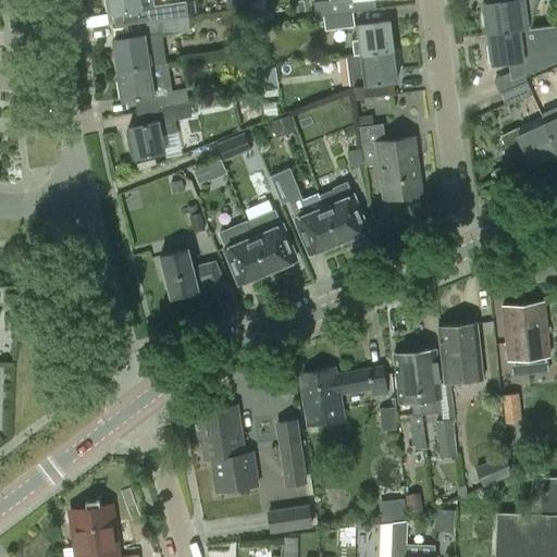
[(155,5),(153,0),(104,0),(107,10),(109,9),(110,13),(144,9),(146,22),(178,17),(176,2),(155,5)]
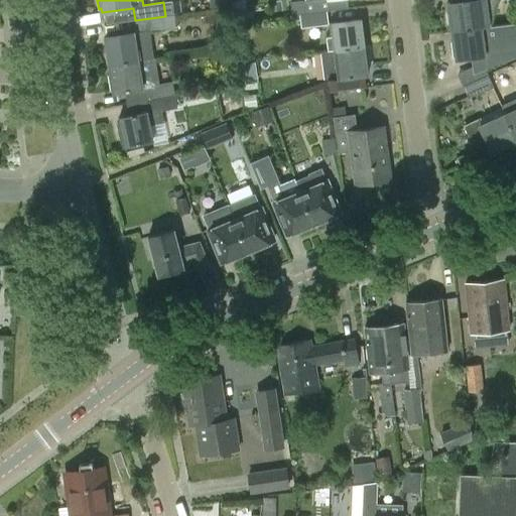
[(304,0),(290,2),(292,15),(299,14),(327,11),(325,0),(304,0)]
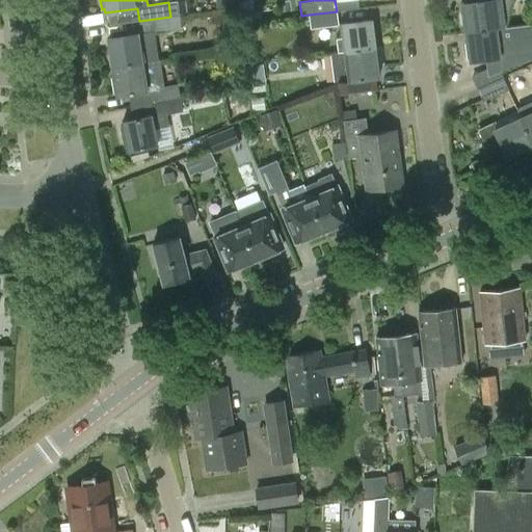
[(468,32),(497,29),(505,27),(513,0),(489,0),(463,3),(464,14),(461,14),(463,30),(467,29),(468,32)]
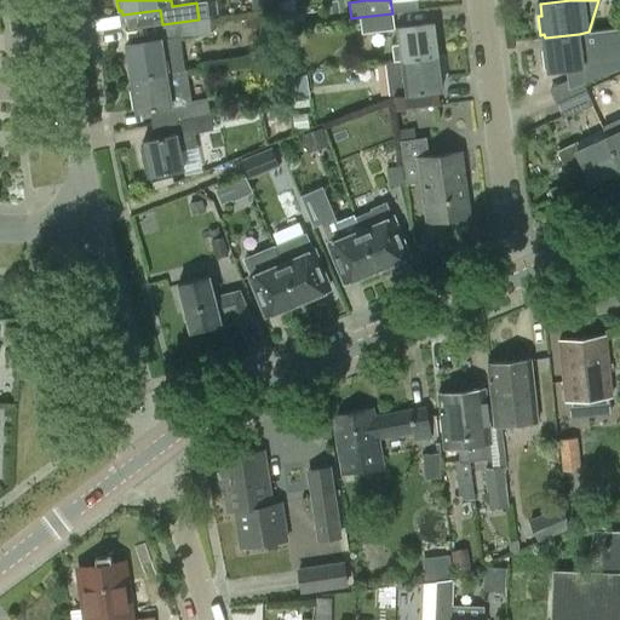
[(360,17),(362,34),(395,29),(392,13),(360,17)]
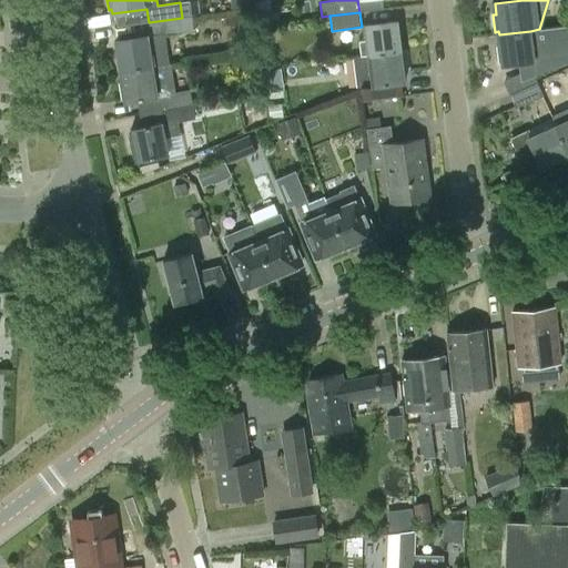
[(247,13),(227,19),(232,33),(252,28),(247,13)]
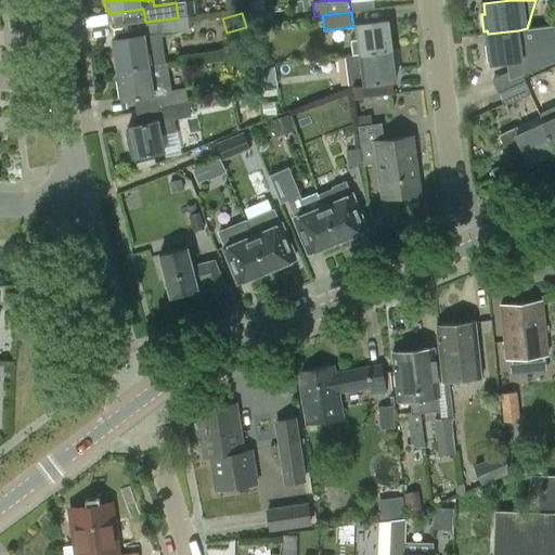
[(114,66),(117,66),(117,69),(165,62),(160,35),(189,30),(188,15),(178,17),(145,22),(147,34),(113,39),(114,50),(112,50),(114,66)]
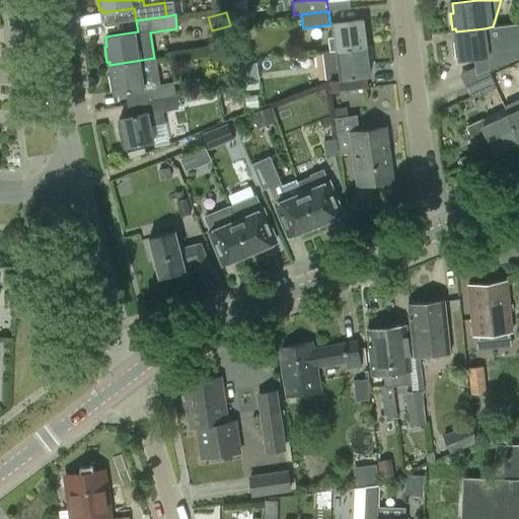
[(338,52),(366,48),(364,38),(367,38),(366,21),(362,22),(362,19),(334,22),(335,34),(328,35),(330,52),(338,51),(338,52)]
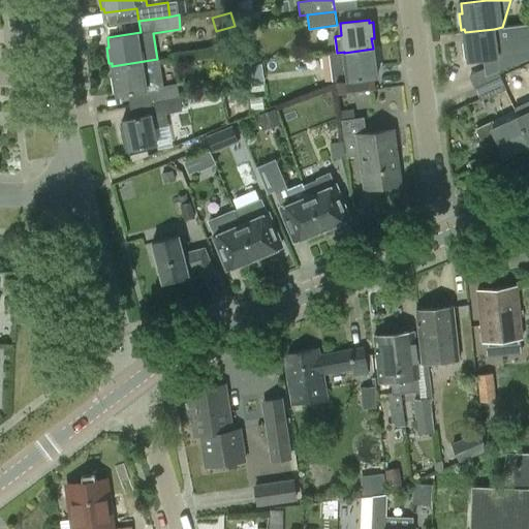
[(494,29),(465,32),(466,41),(462,42),(464,58),(468,57),(468,61),(497,57),(496,44),(514,42),(511,26),(502,27),(494,29)]
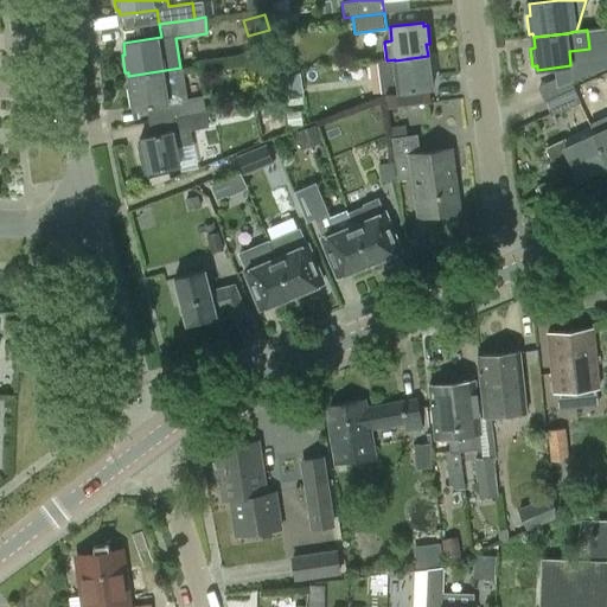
[(395,61),(395,59),(387,61),(381,61),(384,94),(385,94),(388,108),(419,104),(416,90),(432,89),(430,77),(434,76),(432,58),(428,58),(428,56),(395,61)]
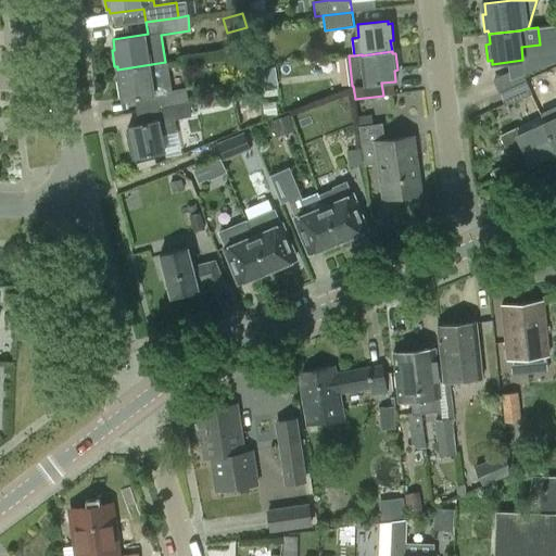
[(238,72),(252,70),(251,57),(236,59),(238,72)]
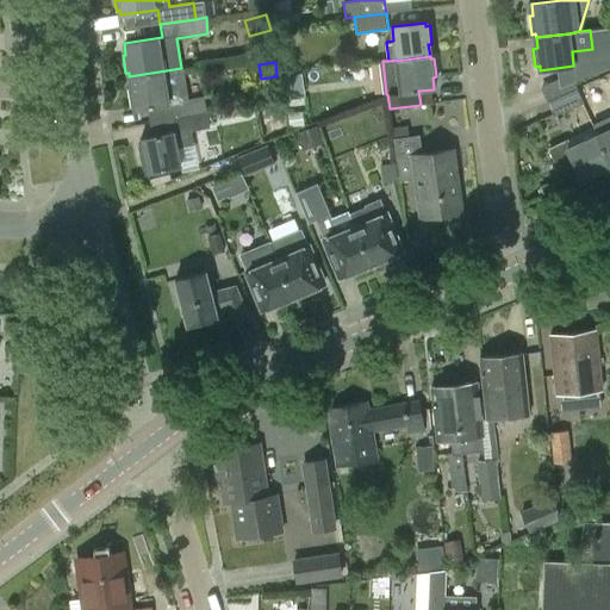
[(130,105),(134,105),(134,110),(147,107),(150,124),(207,114),(204,95),(188,99),(182,69),(181,68),(129,76),(130,87),(128,87),(130,105)]
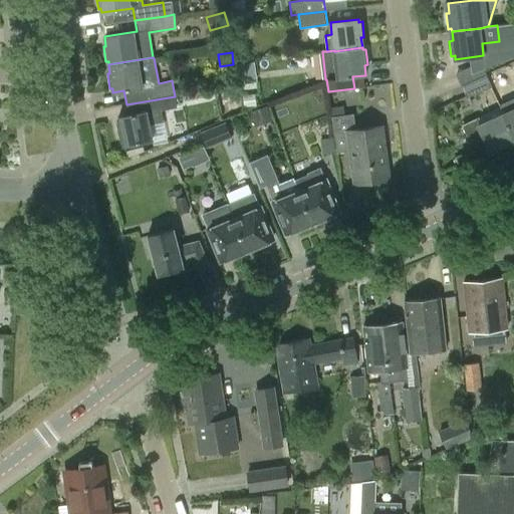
[(461,85),(485,74),(480,63),(457,74),(461,85)]
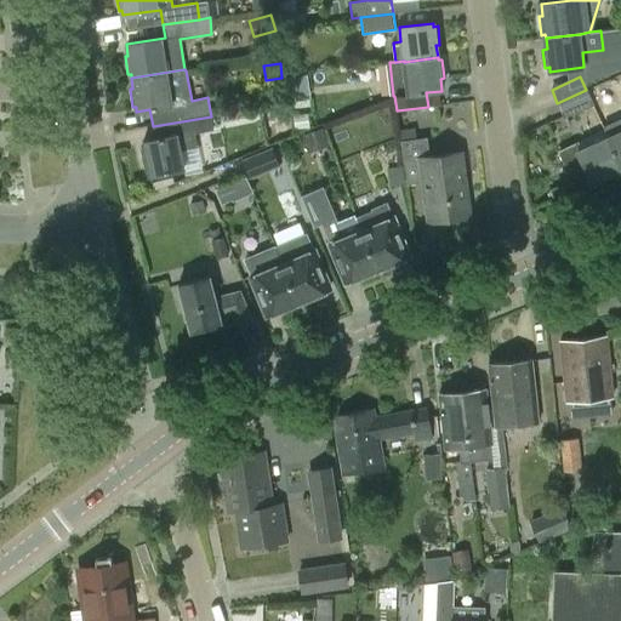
[(586,90),(557,103),(564,118),(593,104),(586,90)]
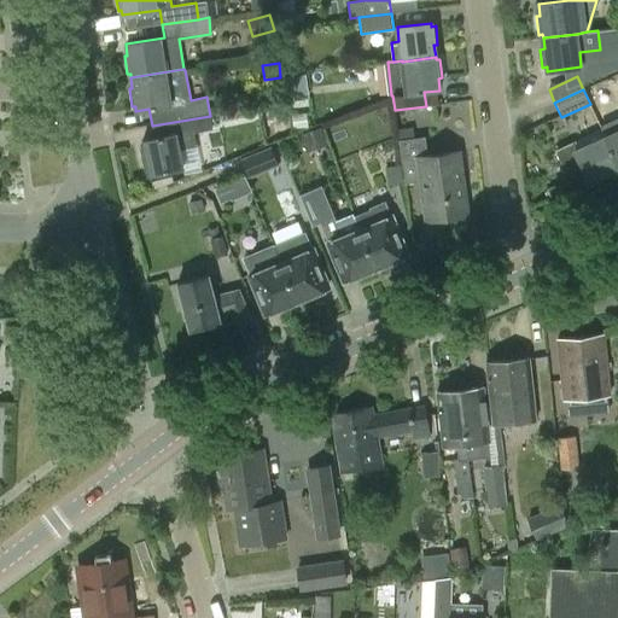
[(384,108),(339,122),(345,139),(390,124),(384,108)]
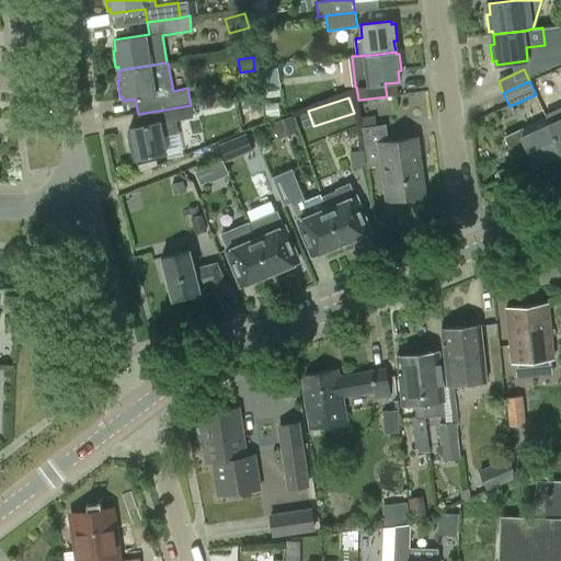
[(264,103),(265,109),(266,118),(279,116),(277,106),(277,101),(264,103)]
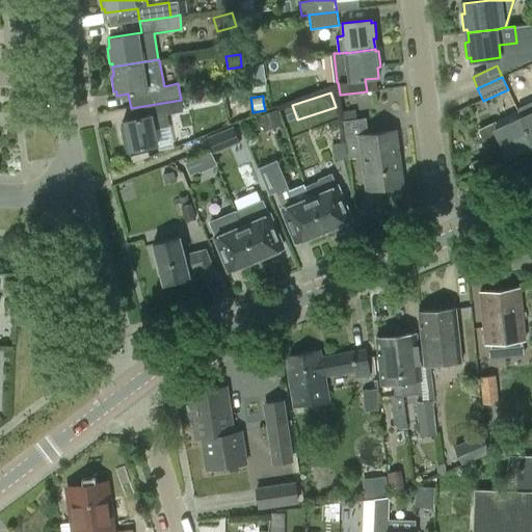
[(233,100),(235,116),(249,114),(246,98),(233,100)]
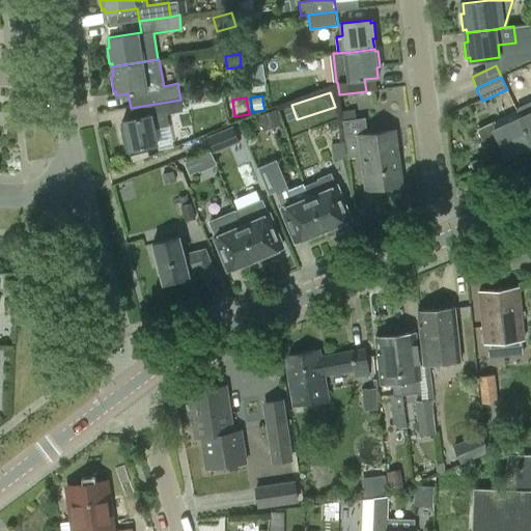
[(124,147),(128,147),(128,150),(157,144),(154,129),(169,126),(166,114),(183,111),(180,100),(131,108),(133,119),(121,121),(123,132),(121,132),(124,147)]
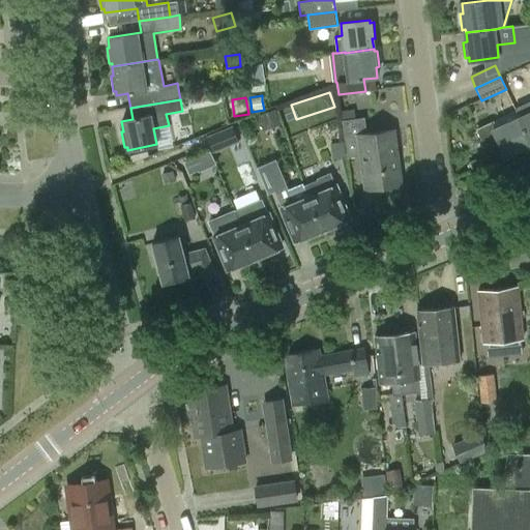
[(393,129),(361,135),(360,129),(366,129),(364,117),(355,118),(354,108),(341,110),(347,156),(359,155),(364,189),(401,184),(393,129)]
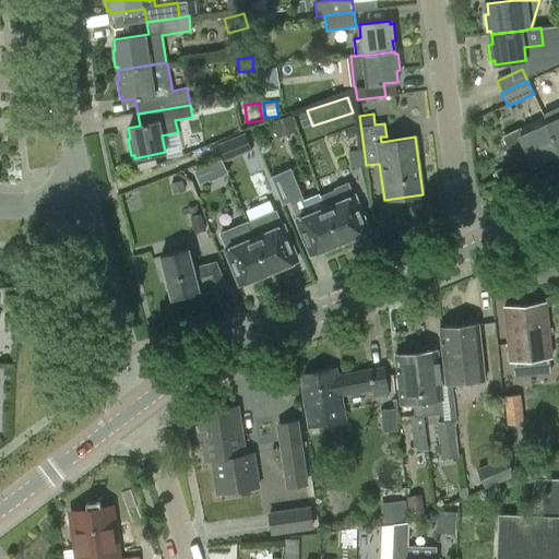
[(276,138),(296,132),(292,115),(272,120),(276,138)]
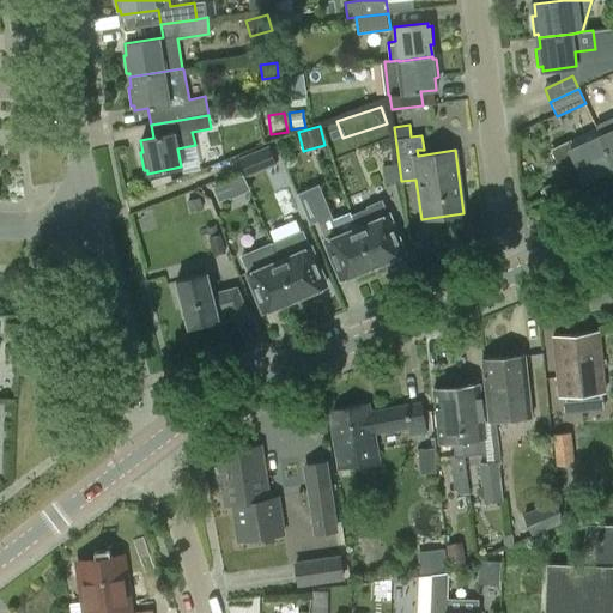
[(612,131),(600,137),(612,165),(612,131)]
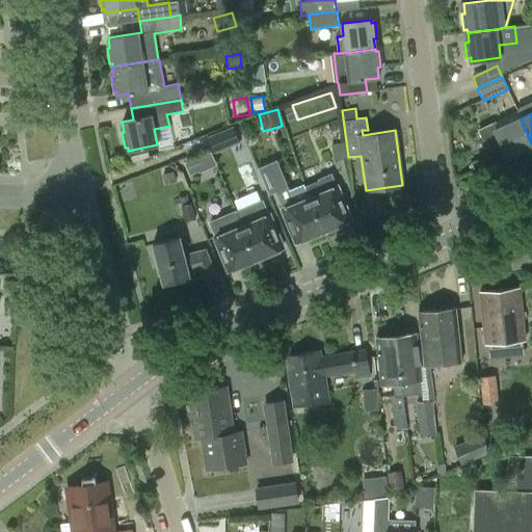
[(495,131),(491,123),(479,129),(488,150),(500,144),(506,158),(515,154),(516,156),(531,150),(530,147),(531,145),(531,143),(521,118),(495,131)]
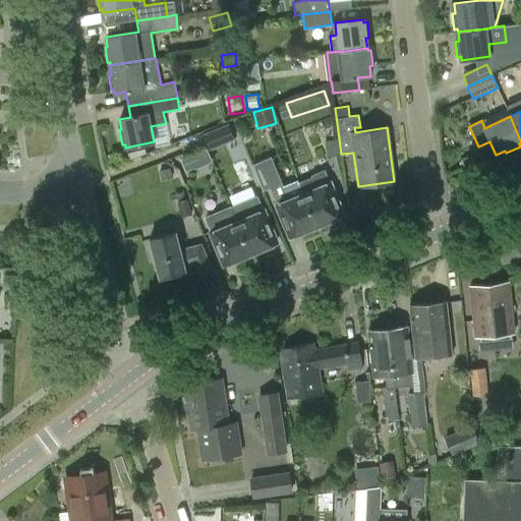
[(228,124),(203,133),(210,150),(234,140),(228,124)]
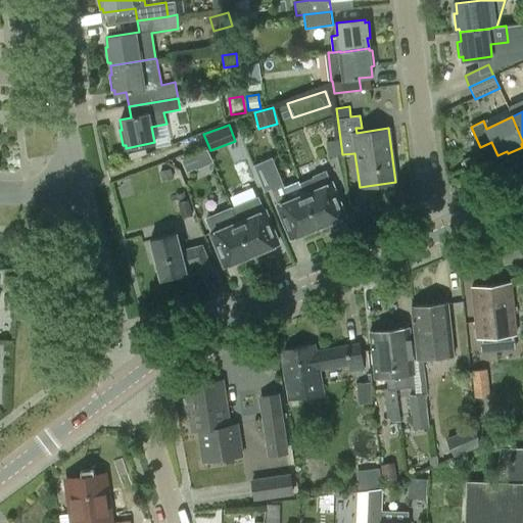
[(341,154),(339,140),(326,141),(328,156),(341,154)]
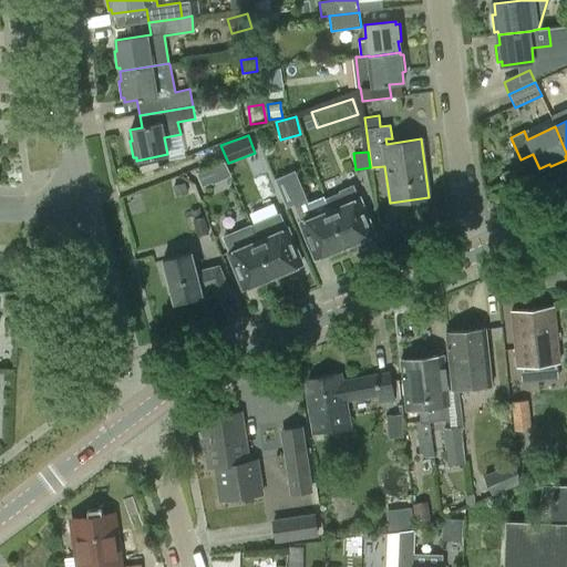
[(514,167),(502,174),(505,183),(518,177),(514,167)]
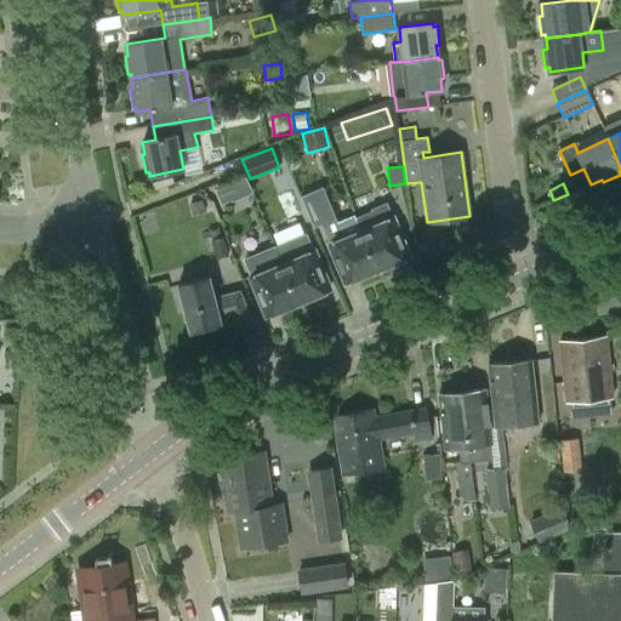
[(214,189),(220,203),(232,198),(226,184),(214,189)]
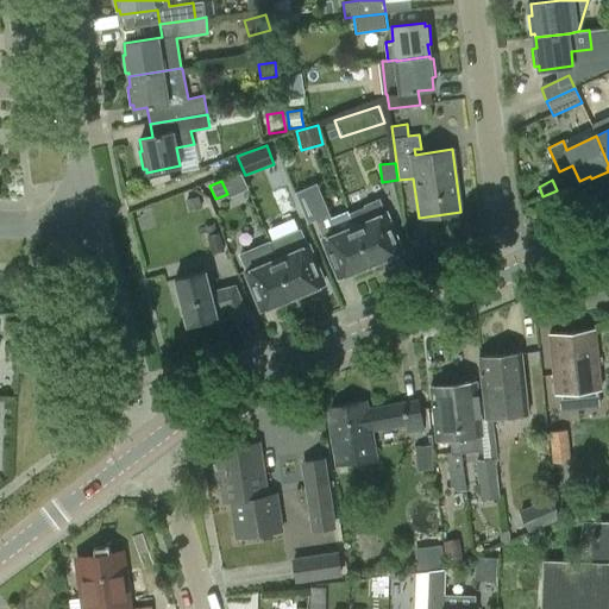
[(370,265),(353,226),(337,232),(316,183),(295,192),(308,223),(316,220),(340,277),(370,265)]
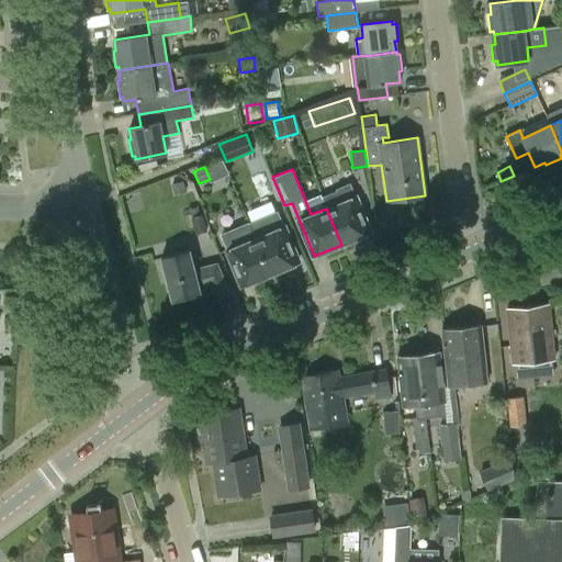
[(182,181),(172,183),(175,194),(186,192),(182,181)]
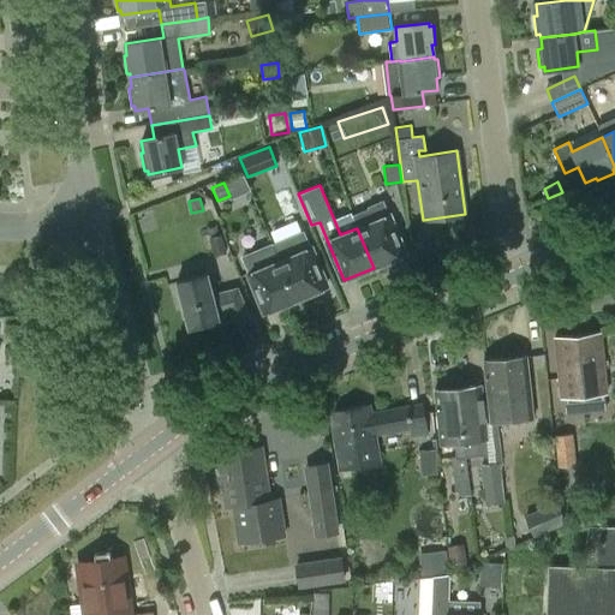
[(357,228),(374,268),(404,255),(381,201),(368,207),(368,209),(352,215),(358,227),(357,228)]
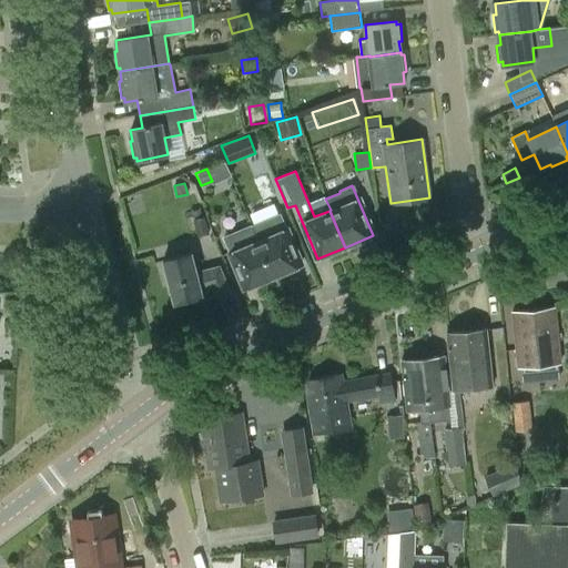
[(252,224),(259,239),(274,276),(302,264),(285,224),(281,213),(252,224)]
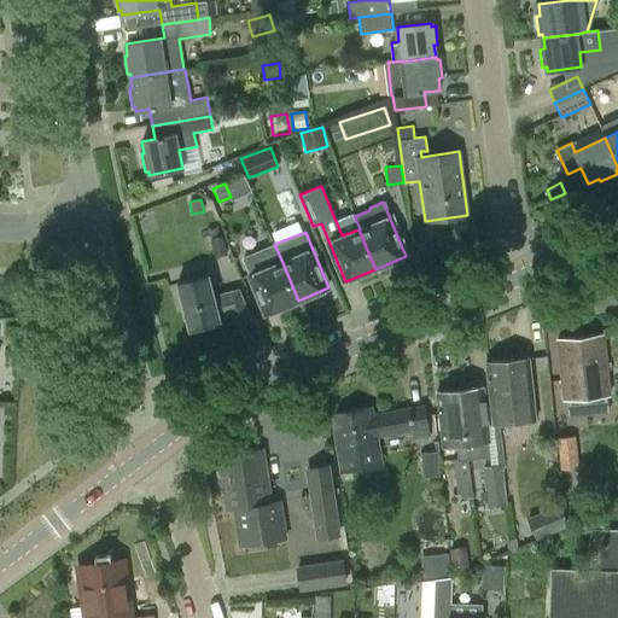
[(210,239),(215,257),(227,254),(223,235),(210,239)]
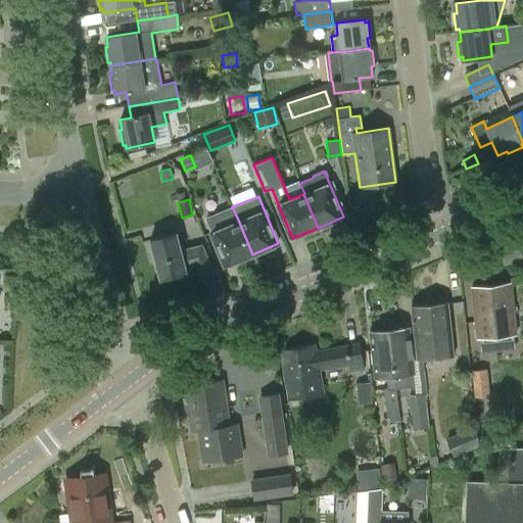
[(252,254),(238,220),(224,226),(223,224),(211,228),(227,265),(252,254)]
